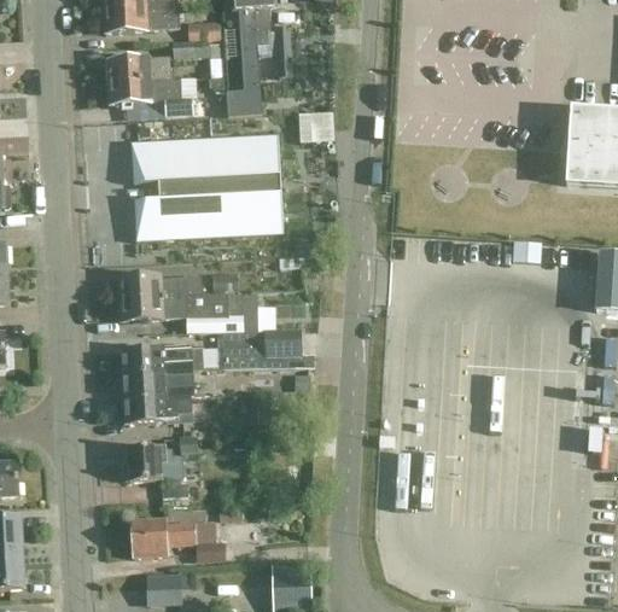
[(104,0),(105,11),(180,6),(179,0),(104,0)]
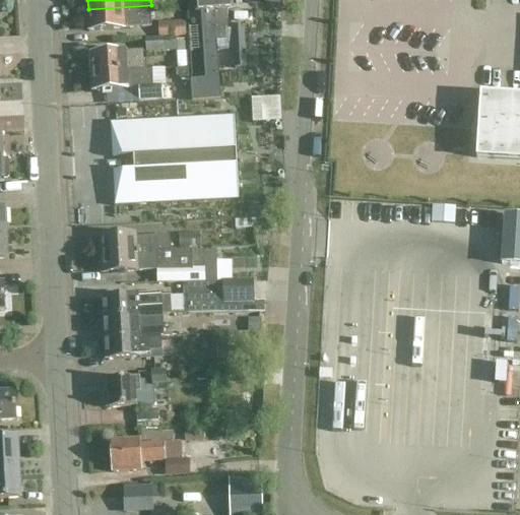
[(217,46),(218,46),(213,0),(196,0),(197,8),(203,8),(206,55),(217,54),(217,46)]
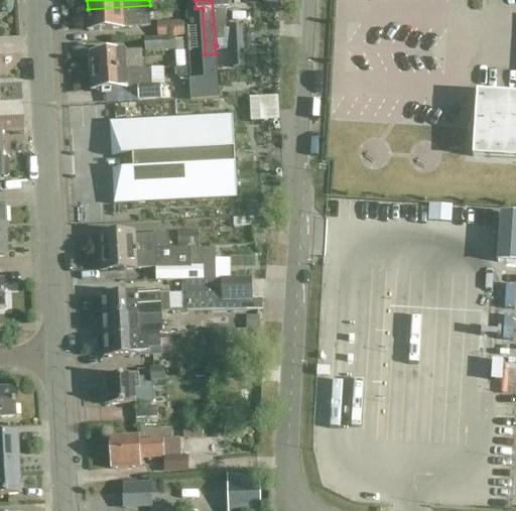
[(231,22),(231,26),(227,27),(226,6),(232,6),(231,0),(212,0),(217,45),(233,44),(234,65),(245,64),(241,21),(231,22)]
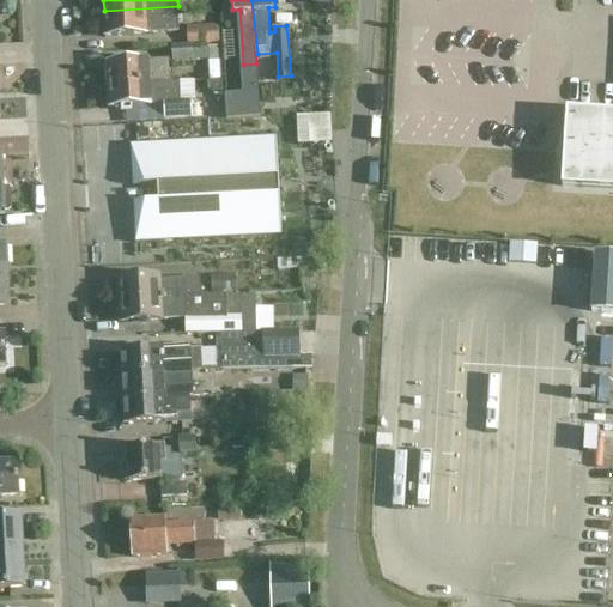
[(180,26),(178,6),(104,11),(105,32),(147,30),(147,29),(180,26)]
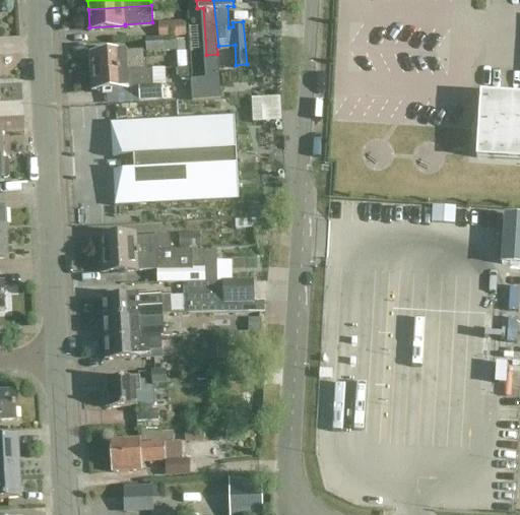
[(158,33),(176,33),(186,31),(186,17),(157,18),(158,33)]
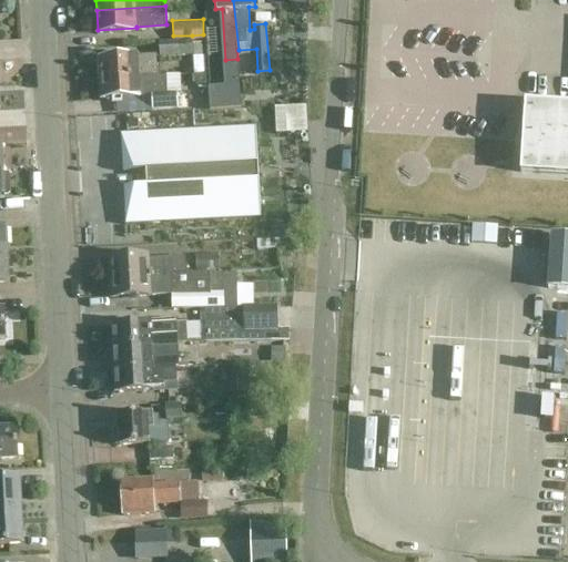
[(223,78),(220,36),(220,31),(206,32),(209,78),(223,78)]
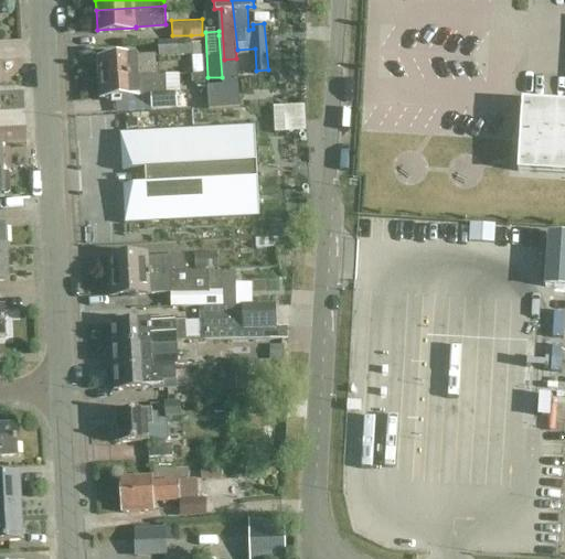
[(191,39),(191,35),(172,35),(158,36),(159,53),(192,52),(193,70),(205,68),(204,38),(191,39)]
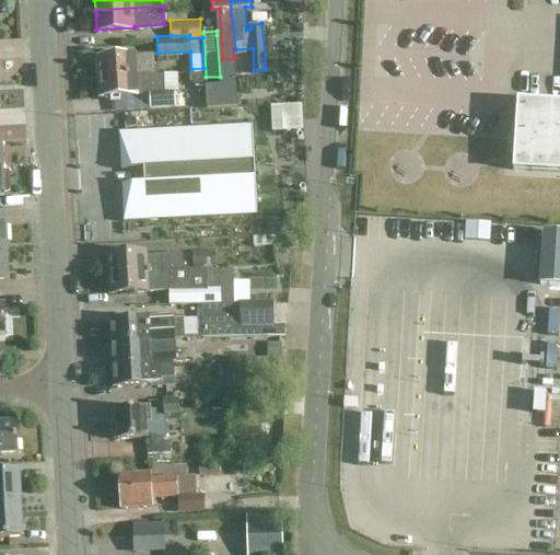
[(154,51),(149,53),(137,53),(137,51),(97,54),(98,74),(155,71),(154,51)]
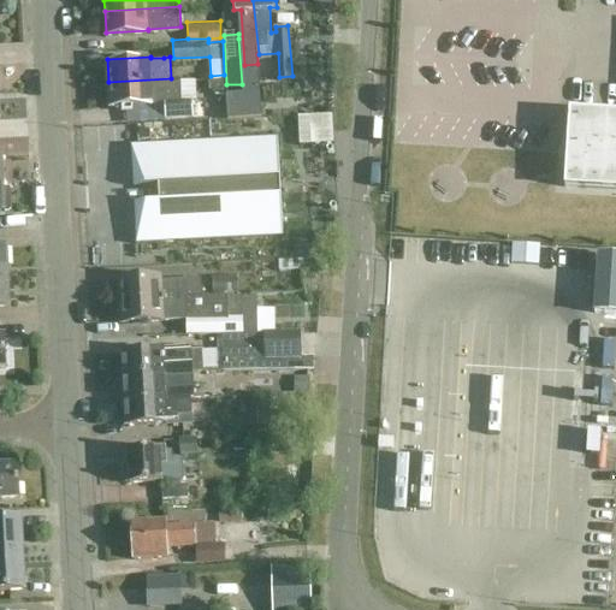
[(171,78),(108,82),(110,104),(153,101),(153,100),(167,99),(169,116),(194,114),(193,98),(182,98),(181,77),(171,78)]
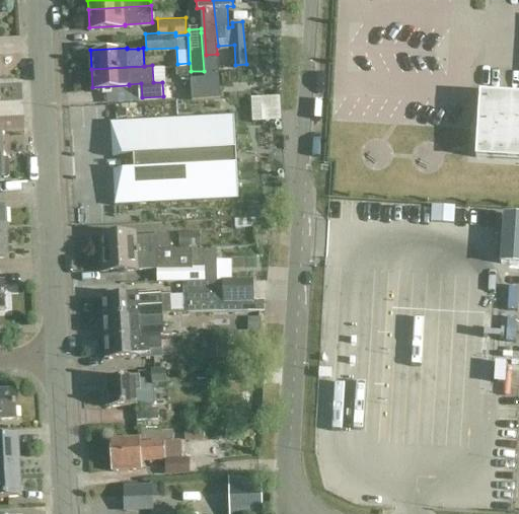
[(518,105),(472,103),(471,167),(518,169),(518,105)]
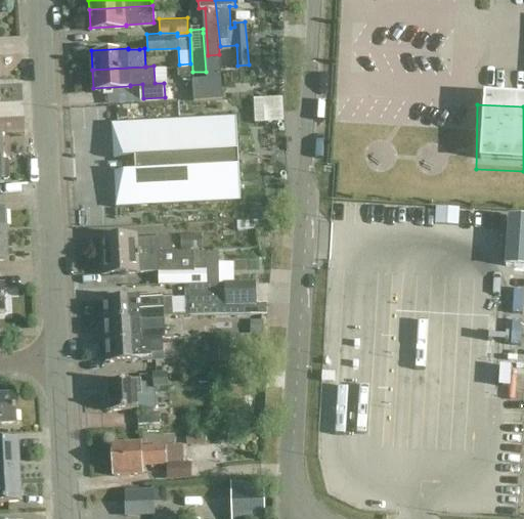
[(235,115),(194,117),(112,121),(114,156),(135,154),(136,168),(114,170),(116,204),(199,200),(239,198),(238,170),(237,142),(235,115)]
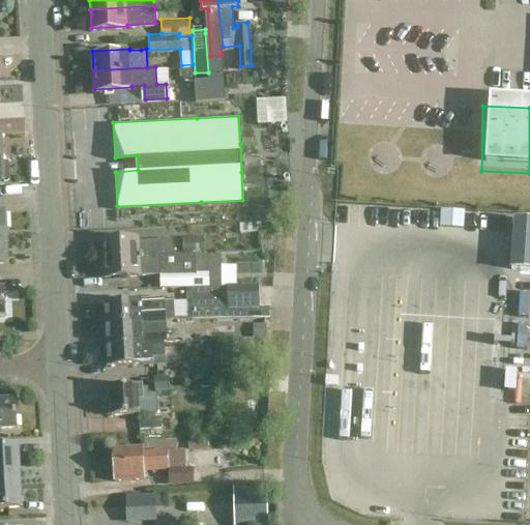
[(3,161),(3,154),(0,154),(0,178),(7,178),(9,175),(9,164),(6,161),(3,161)]
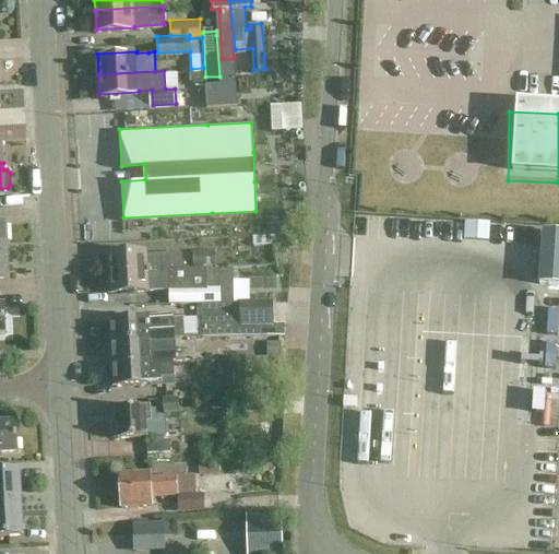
[(465,217),(464,235),(488,237),(489,219),(465,217)]
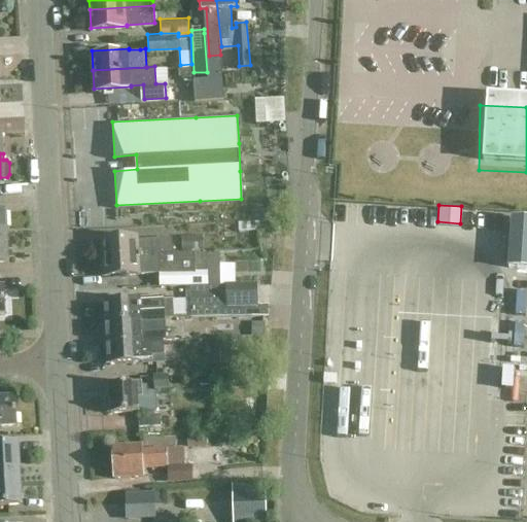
[(526,267),(526,217),(511,216),(507,266),(526,267)]
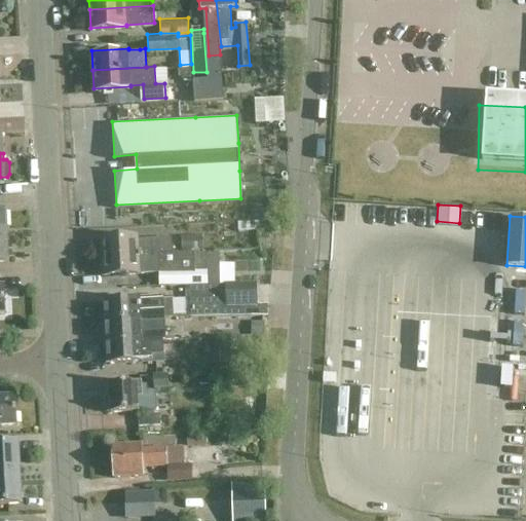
[(259,228),(259,219),(238,220),(238,229),(259,228)]
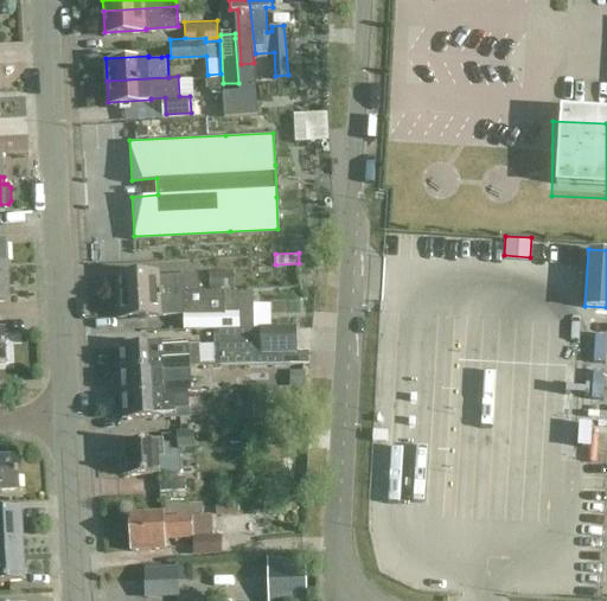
[(235,285),(234,269),(210,270),(210,286),(235,285)]
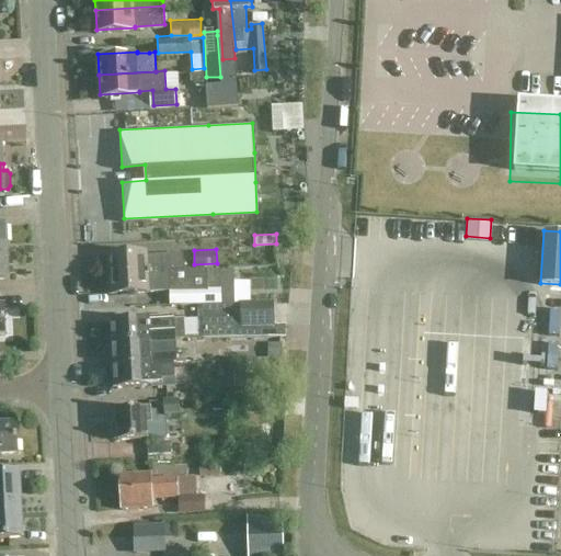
[(147,250),(107,252),(109,272),(184,267),(183,253),(147,256),(147,250)]
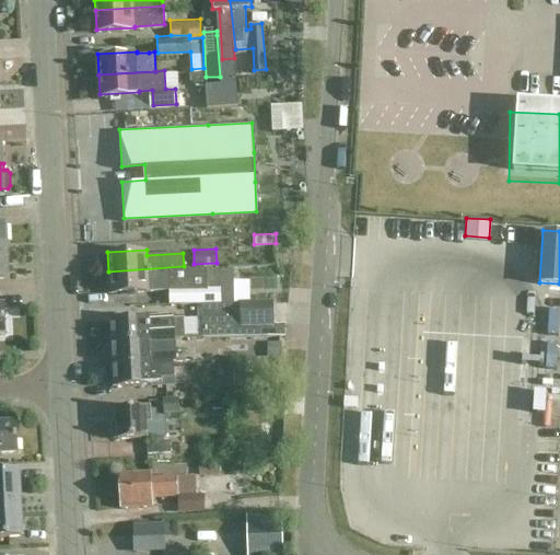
[(184,266),(108,272),(109,291),(170,289),(171,301),(232,301),(232,267),(184,268),(184,266)]
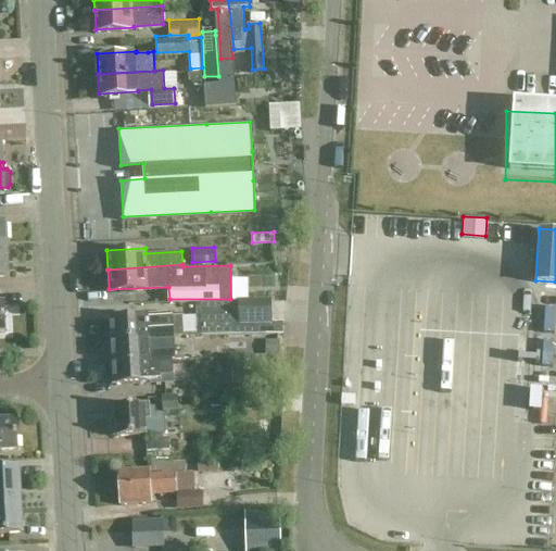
[(238,295),(239,320),(272,318),(272,293),(238,295)]
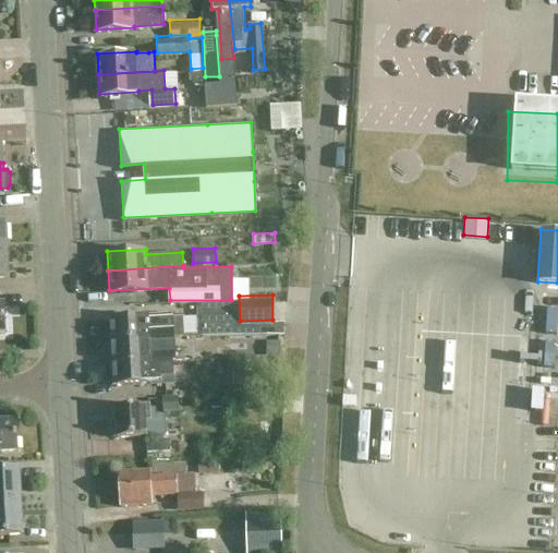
[(110,315),(111,338),(173,334),(172,312),(148,313),(110,315)]
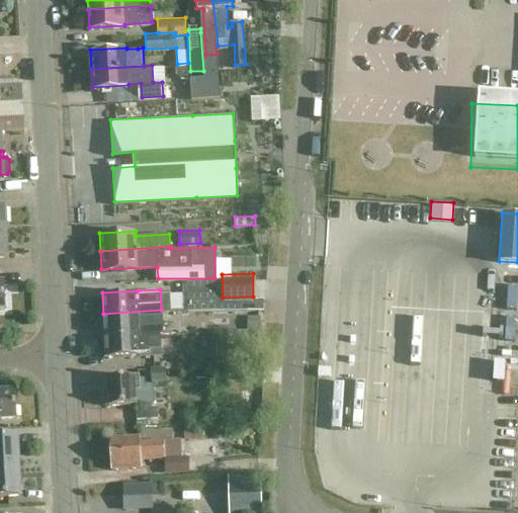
[(161,310),(103,314),(105,334),(140,332),(160,331),(162,330),(161,310)]
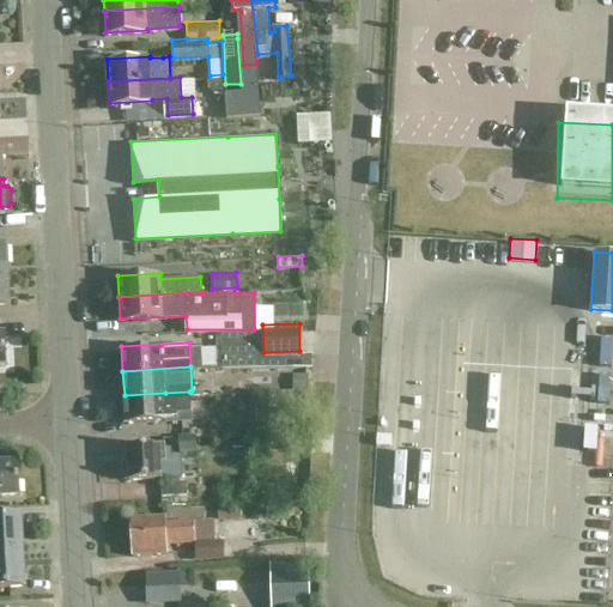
[(256,417),(303,413),(302,395),(308,395),(308,384),(268,387),(268,395),(255,396),(256,417)]
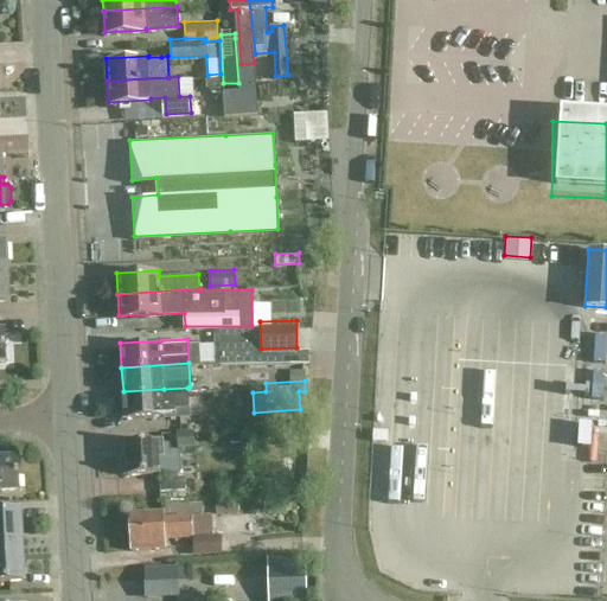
[(187,388),(164,389),(123,391),(125,416),(190,411),(187,388)]
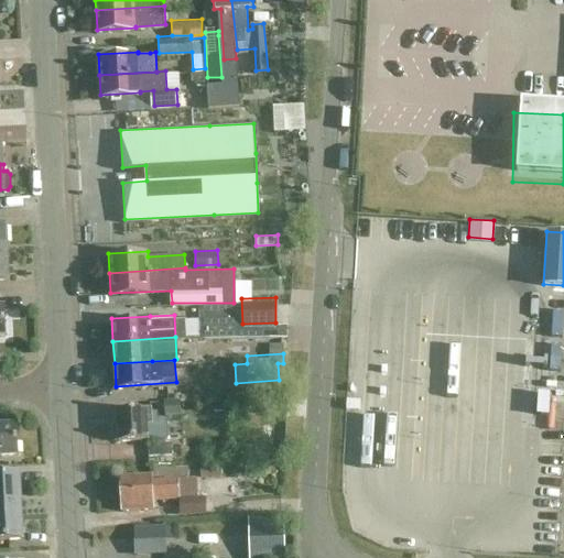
[(165,398),(165,412),(181,411),(180,397),(165,398)]
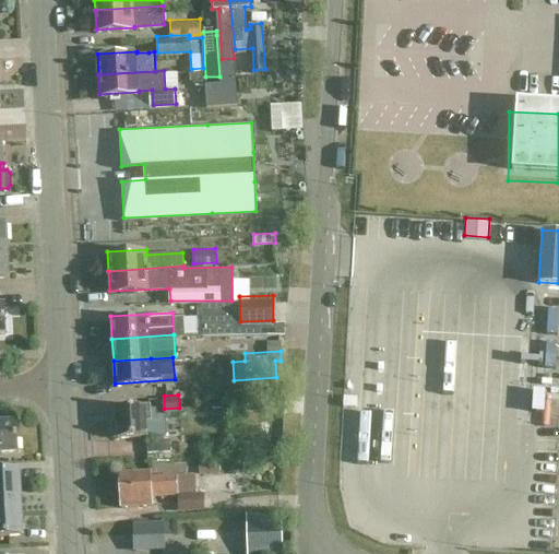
[(150,403),(116,405),(118,436),(147,434),(146,419),(151,417),(150,403)]
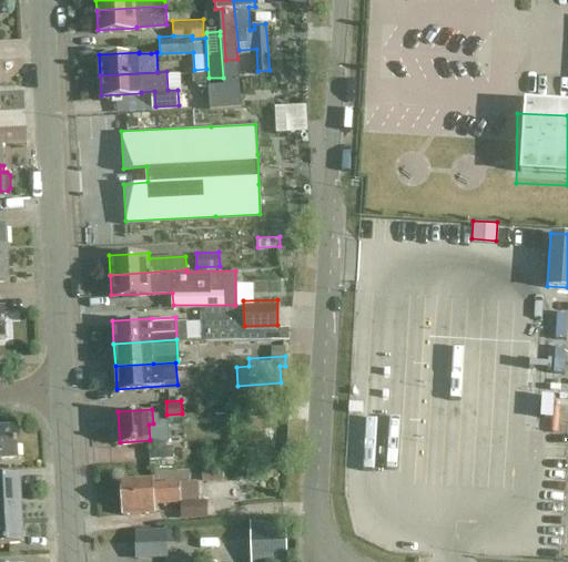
[(0,455),(18,455),(17,425),(0,425),(0,455)]
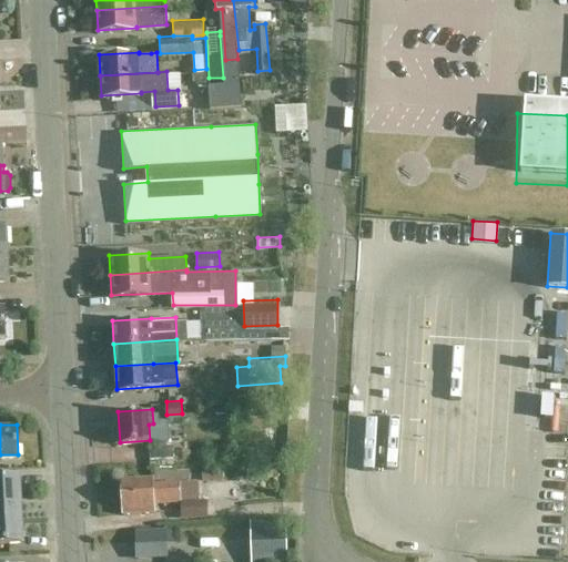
[(150,456),(172,455),(172,443),(149,445),(150,456)]
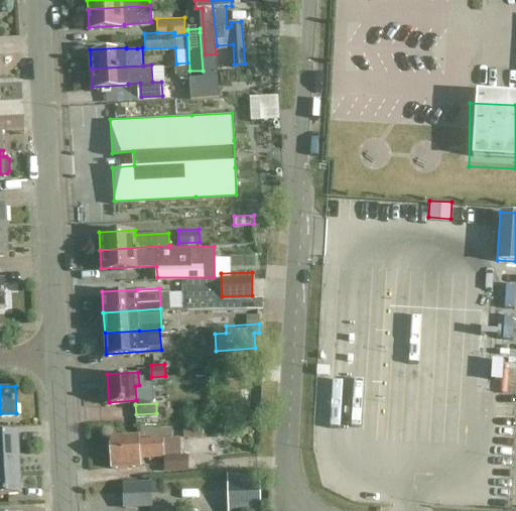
[(0,432),(0,462),(19,462),(17,431),(0,432)]
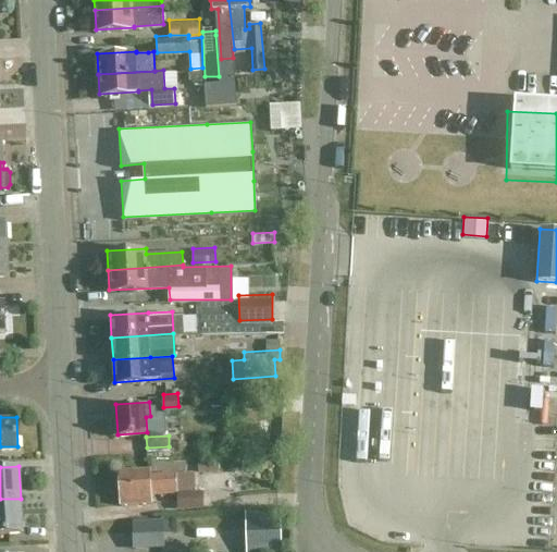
[(120,468),(121,503),(152,502),(151,491),(177,490),(176,470),(150,471),(150,466),(120,468)]
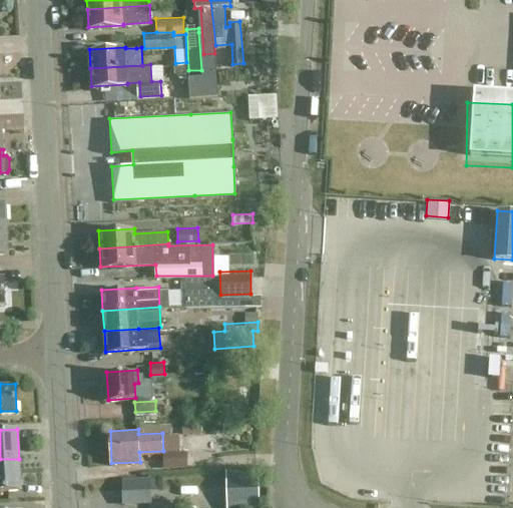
[(0,489),(20,489),(19,459),(0,459),(0,489)]
